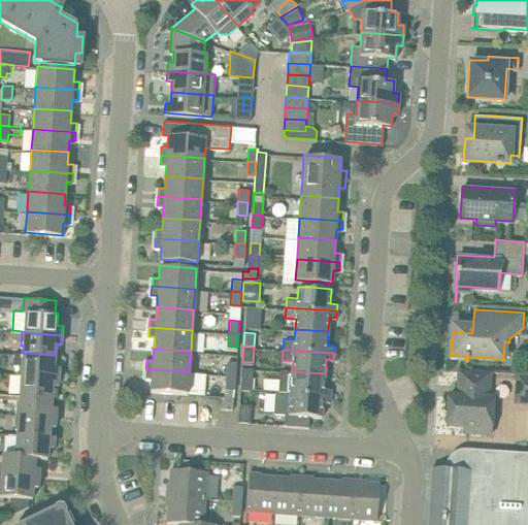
[(54,366),(55,355),(23,353),(13,353),(12,364),(20,364),(19,373),(58,375),(59,366),(54,366)]
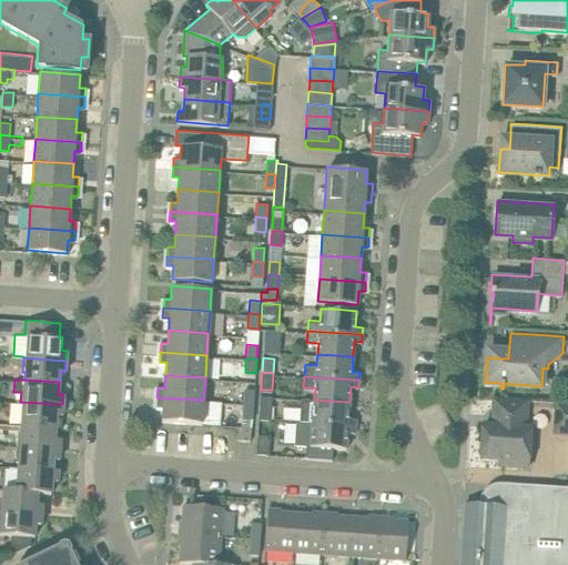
[(243,403),(253,404),(254,390),(244,390),(243,403)]
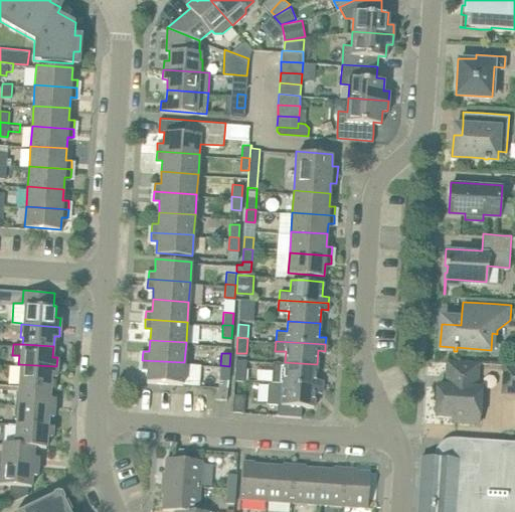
[(234,379),(244,380),(245,380),(246,359),(235,358),(234,379)]
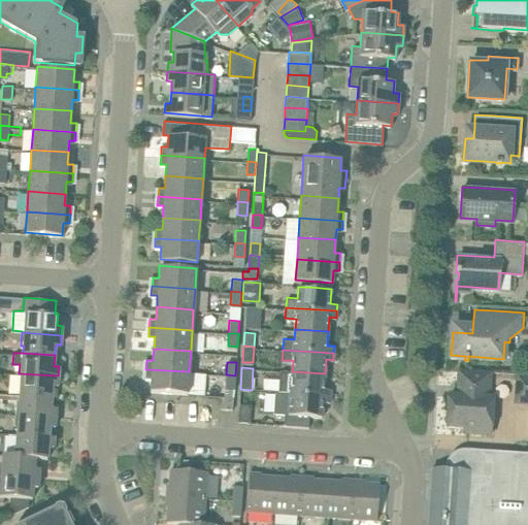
[(188,393),(189,371),(145,369),(145,378),(152,378),(151,390),(188,393)]
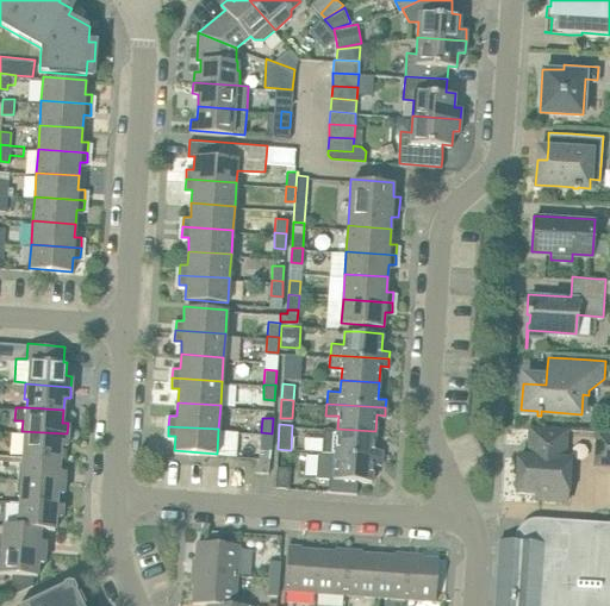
[(518,454),(516,489),(536,491),(535,498),(567,499),(570,457),(565,456),(566,429),(530,426),(529,443),(536,443),(535,455),(528,455),(518,454)]
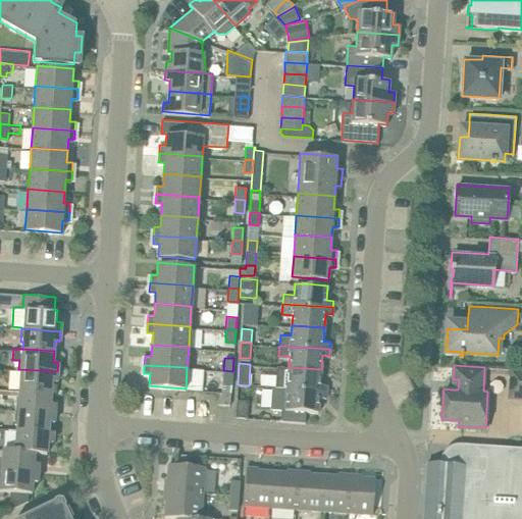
[(278,366),(276,386),(326,391),(327,383),(320,383),(321,369),(289,367),(278,366)]
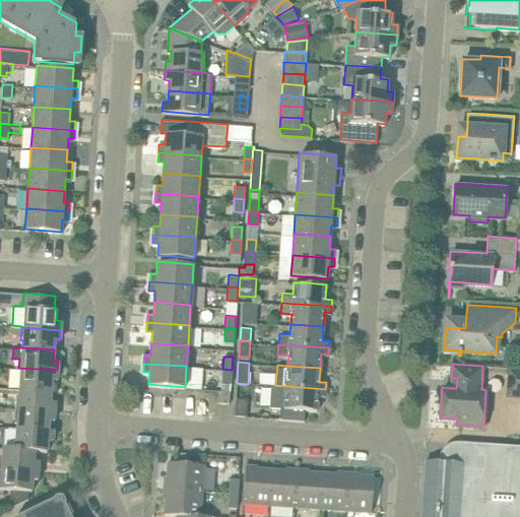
[(57,379),(57,370),(18,368),(17,381),(20,381),(20,387),(51,390),(52,379),(57,379)]
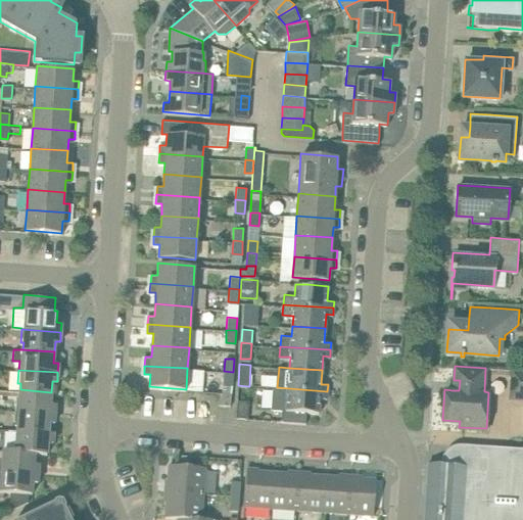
[(522,370),(512,370),(511,396),(522,396),(522,370)]
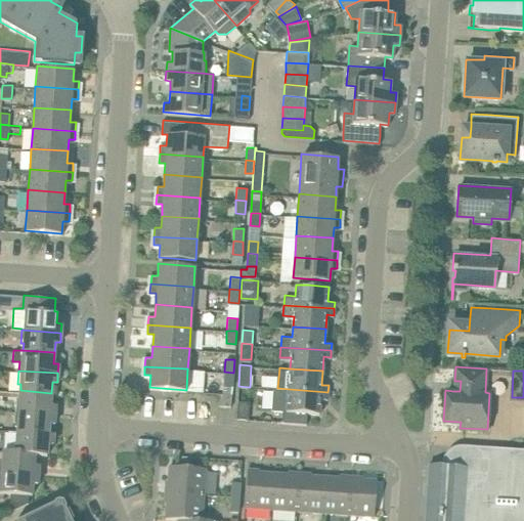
[(232,386),(233,373),(224,372),(223,385),(232,386)]
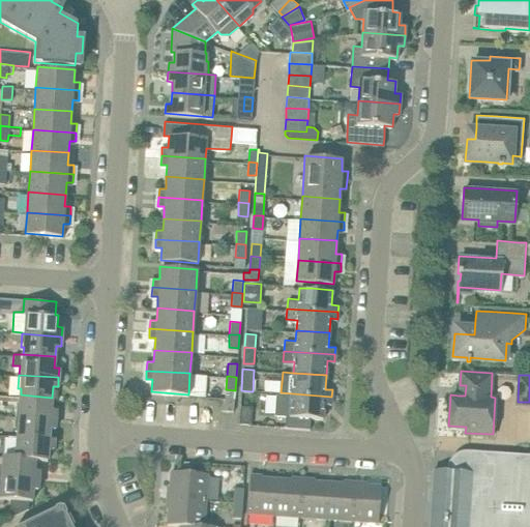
[(331,403),(331,397),(281,392),(276,392),(274,414),(287,415),(286,426),(310,428),(311,416),(323,417),(324,403),(331,403)]
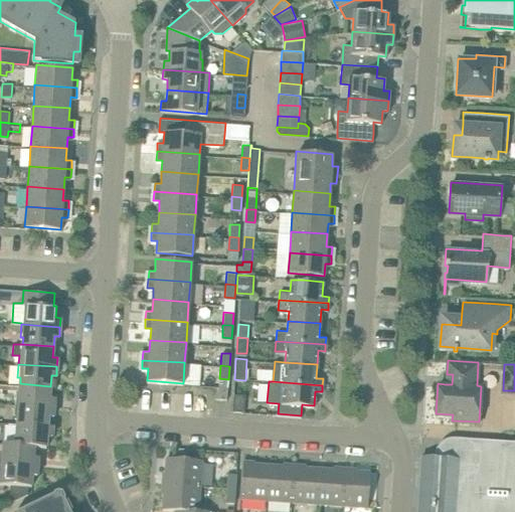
[(49,396),(50,386),(20,383),(19,390),(16,390),(15,403),(54,406),(54,397),(49,396)]
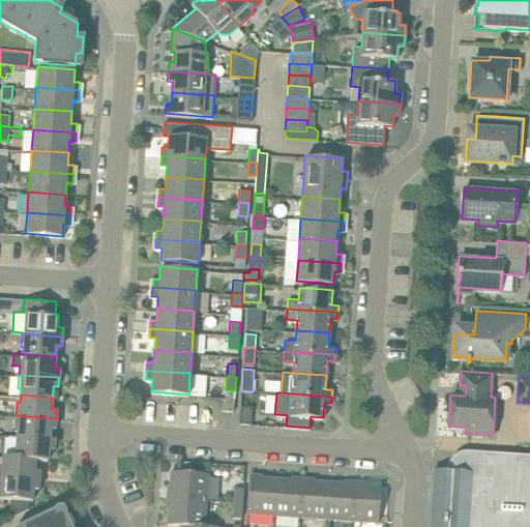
[(234,399),(223,398),(222,409),(233,409),(234,399)]
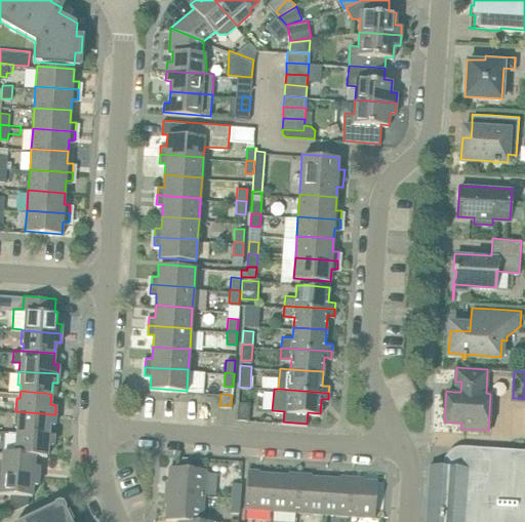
[(238,401),(238,406),(237,417),(248,418),(249,402),(238,401)]
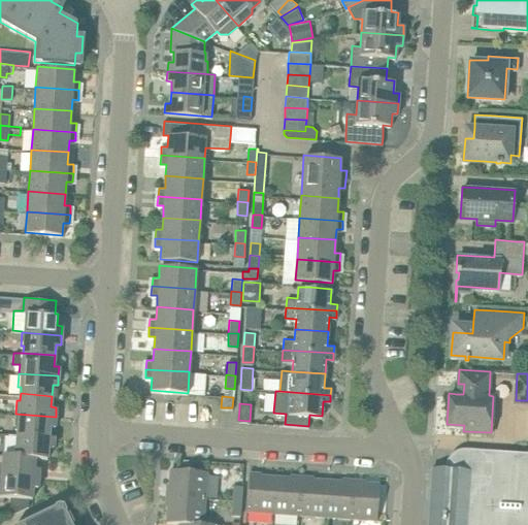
[(55,426),(56,417),(15,414),(14,427),(18,427),(18,433),(14,433),(14,434),(54,437),(55,436),(48,435),(50,426),(55,426)]
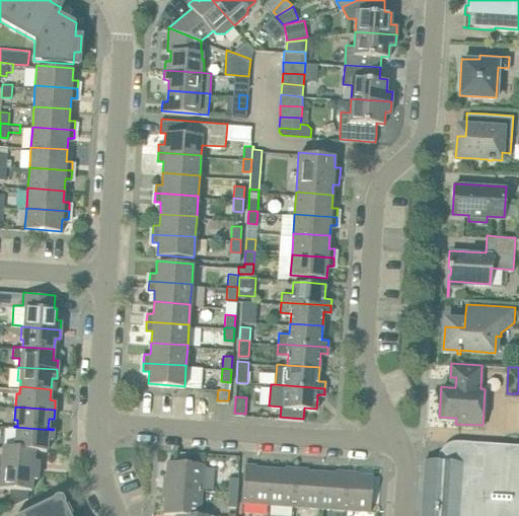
[(52,439),(53,430),(14,427),(13,440),(16,440),(15,447),(34,448),(47,449),(48,438),(52,439)]
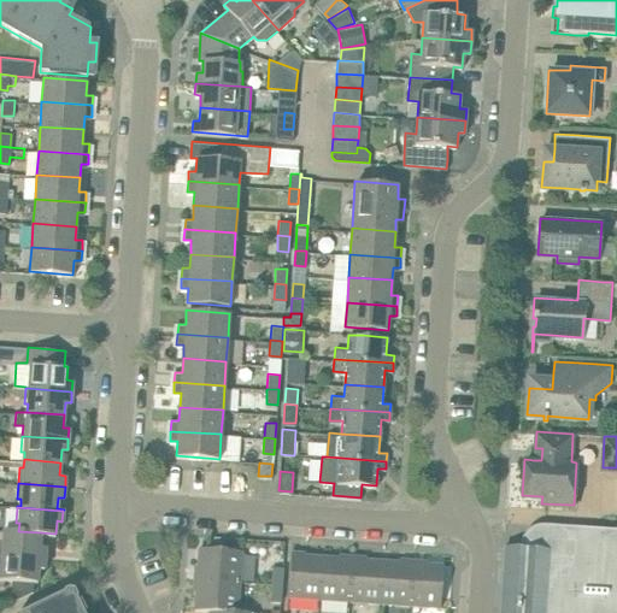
[(616,612),(616,526),(544,522),(540,523),(535,523),(530,525),(527,528),(524,531),(522,535),(519,541),(519,546),(504,544),(499,612),(616,612)]
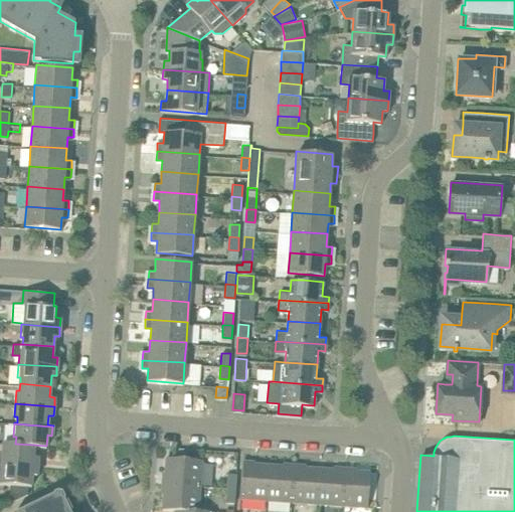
[(0,462),(37,465),(38,456),(33,456),(34,445),(15,444),(3,443),(3,450),(0,449),(0,462)]
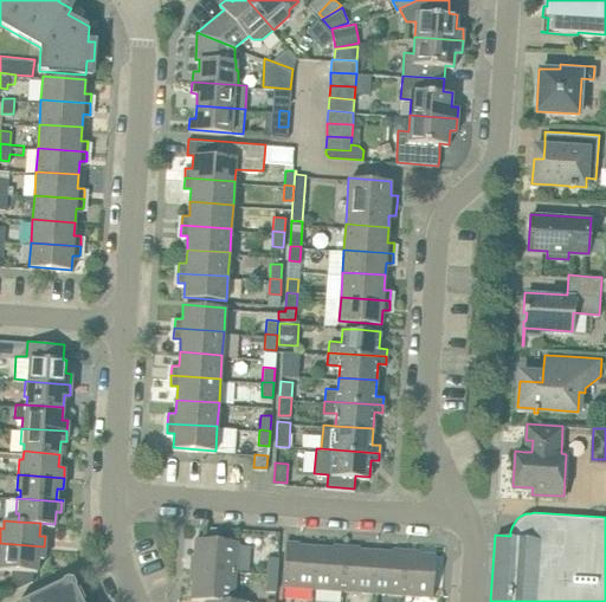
[(195,536),(193,567),(236,570),(238,539),(195,536)]
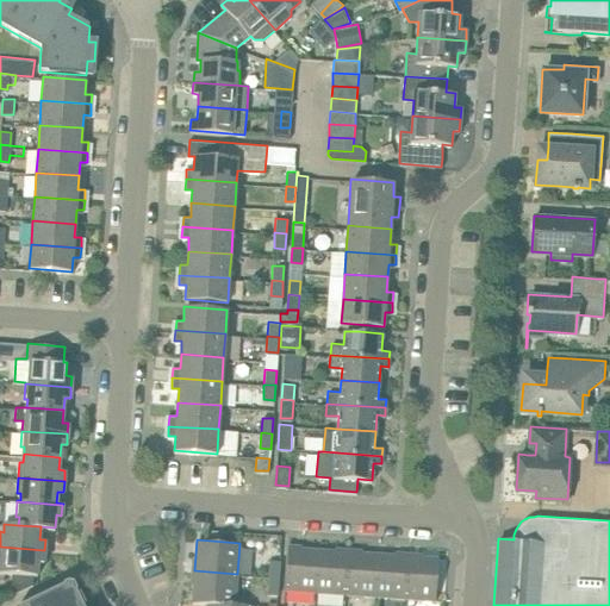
[(285,588),(315,589),(318,548),(288,545),(285,588)]
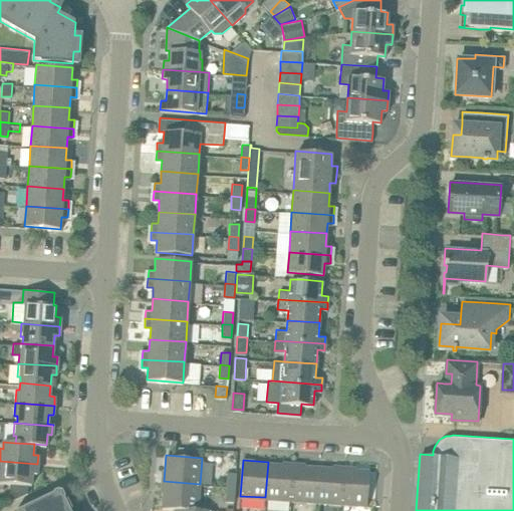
[(0,482),(4,482),(9,483),(10,483),(9,501),(26,493),(28,492),(28,484),(31,484),(32,473),(37,473),(37,464),(0,461),(0,482)]
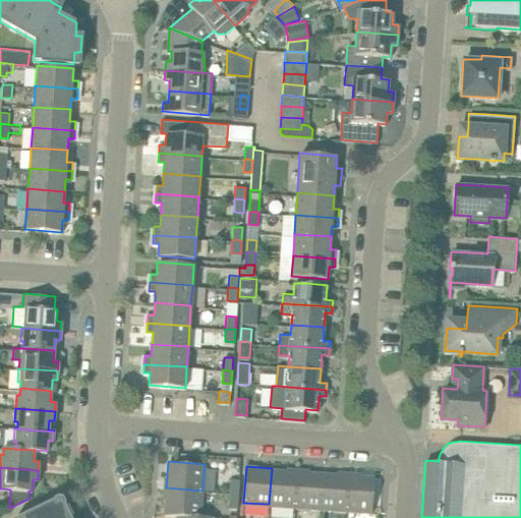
[(295,506),(297,470),(272,468),(269,504),(295,506)]
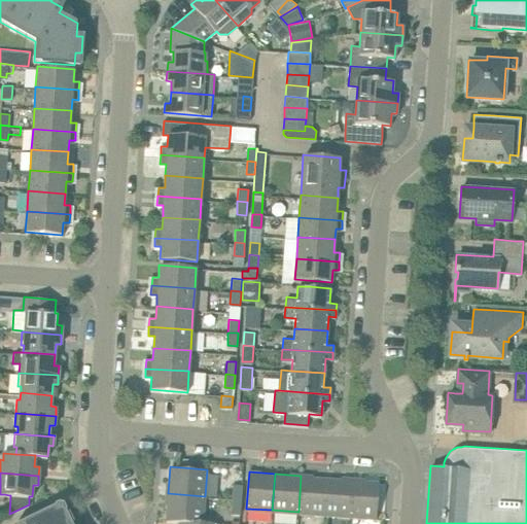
[(301,476),(299,512),(324,514),(327,478),(301,476)]
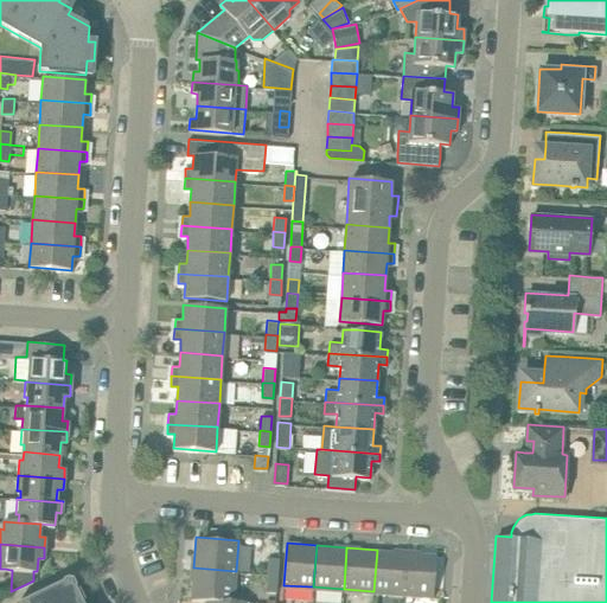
[(374,591),(403,594),(407,552),(377,550),(374,591)]
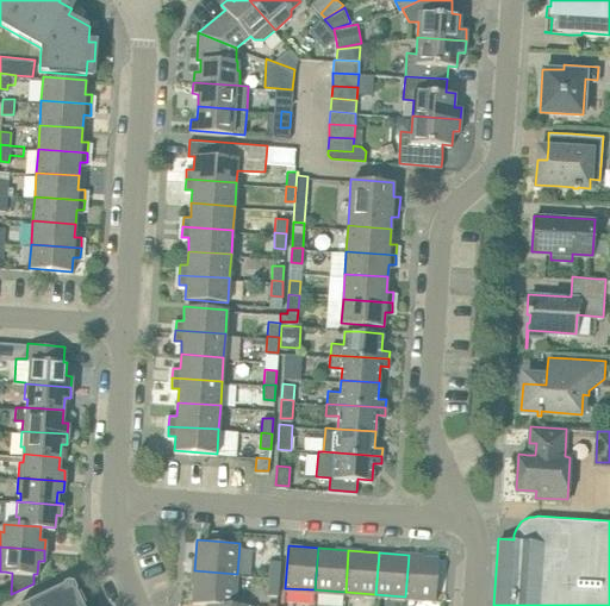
[(409,555),(405,597),(435,599),(439,557),(409,555)]
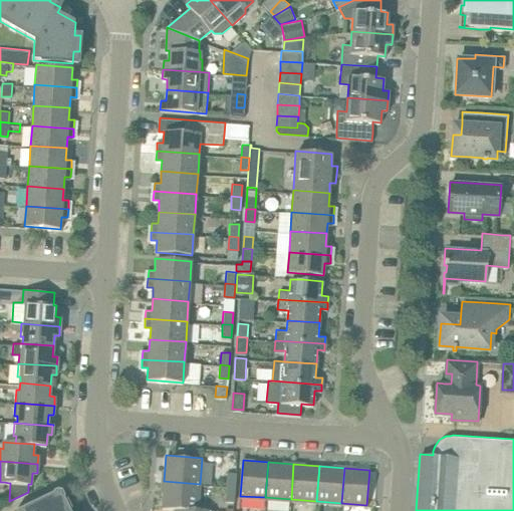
[(227,472),(226,486),(235,487),(236,473),(227,472)]
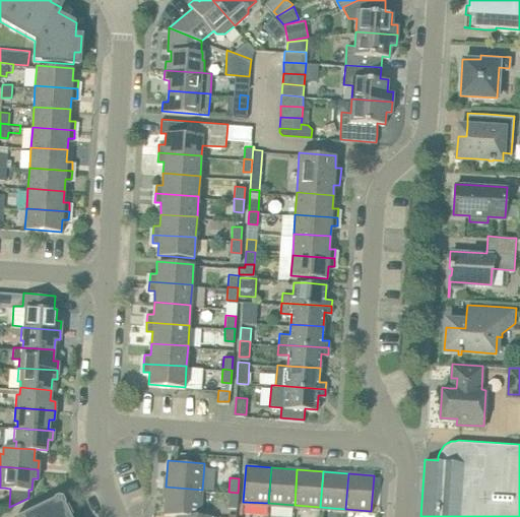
[(200,514),(202,490),(166,487),(164,513),(179,514),(215,516),(215,515),(200,514)]
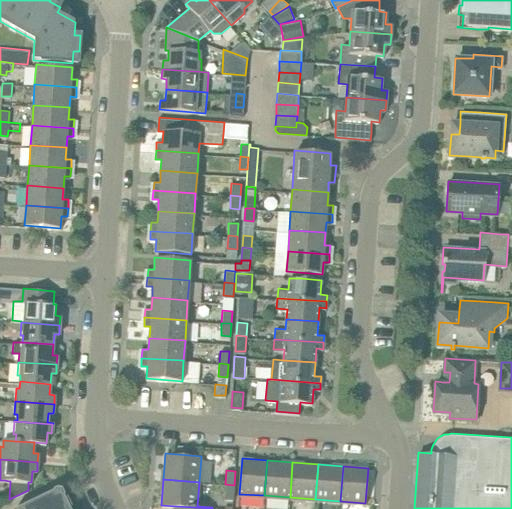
[(234,485),(225,484),(224,498),(233,498),(234,485)]
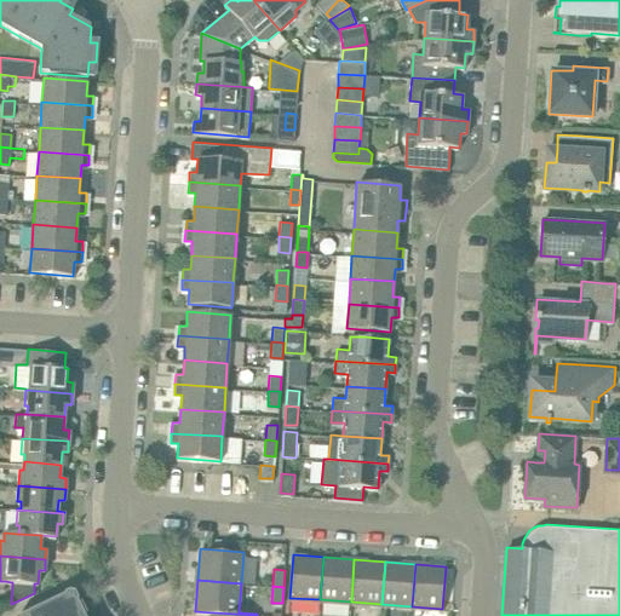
[(85,615),(76,599),(70,603),(65,594),(22,615),(21,615),(85,615)]
